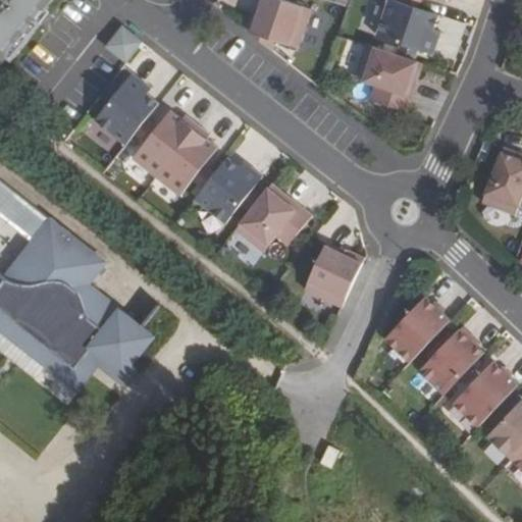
[(0,0),(0,65),(7,56),(12,60),(41,24),(36,20),(51,0),(0,0)]
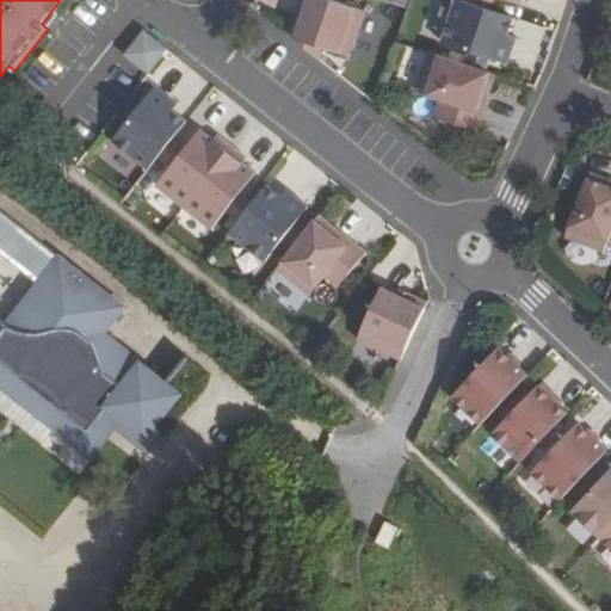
[(296,18),(290,37),(320,60),(323,48),(350,57),(365,12),(329,0),(308,0),(304,10),(302,19),(296,18)]
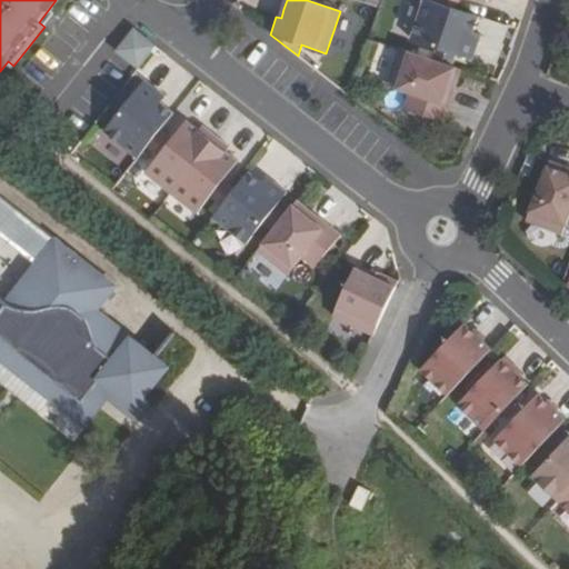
[(457,56),(473,61),(479,42),(471,40),(475,32),(479,18),(458,10),(439,3),(427,0),(413,40),(439,50),(457,56)]
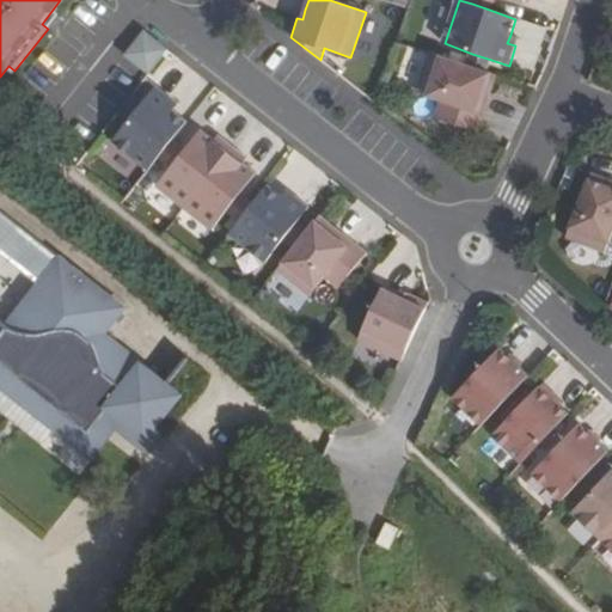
[(473,0),(472,4),(493,11),(495,0),(473,0)]
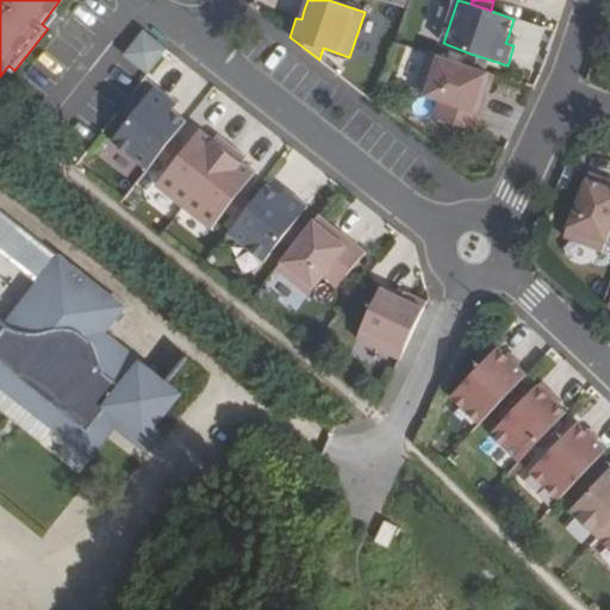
[(126,55),(149,73),(167,50),(144,32),(126,55)]
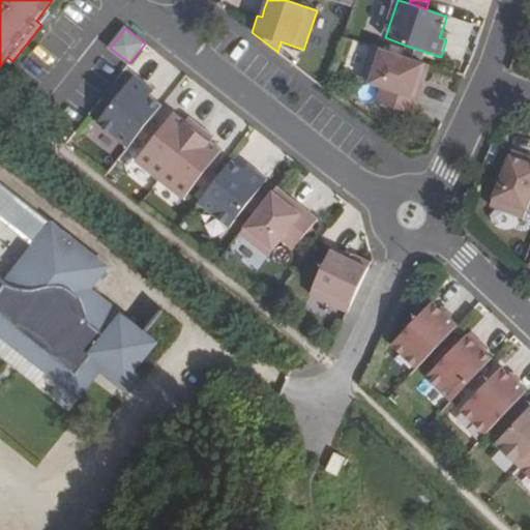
[(424,81),(430,65),(373,47),(361,80),(382,87),(377,101),(408,112),(413,97),(418,99),(423,86),(418,84),(420,79),(424,81)]
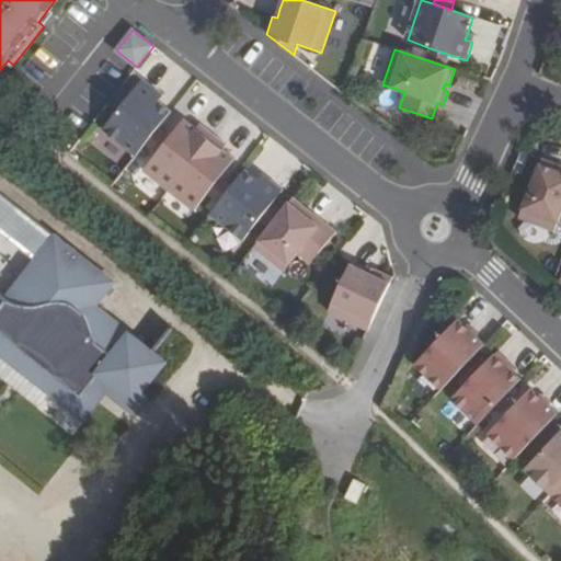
[(138,155),(172,112),(159,102),(152,96),(157,91),(144,79),(130,96),(121,109),(104,128),(138,155)]
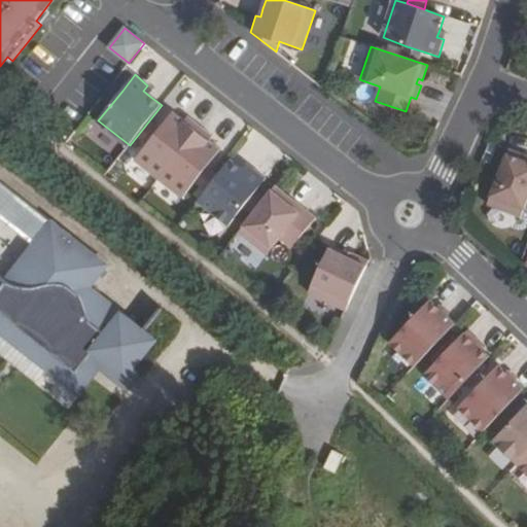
[(104,95),(113,102),(123,91),(113,82),(104,95)]
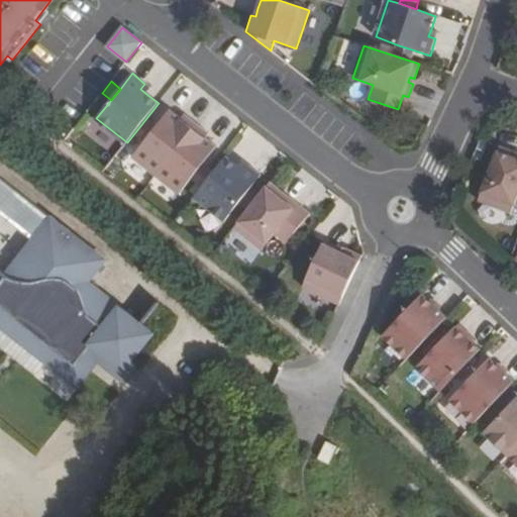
[(151,89),(144,84),(140,89),(146,94),(151,89)]
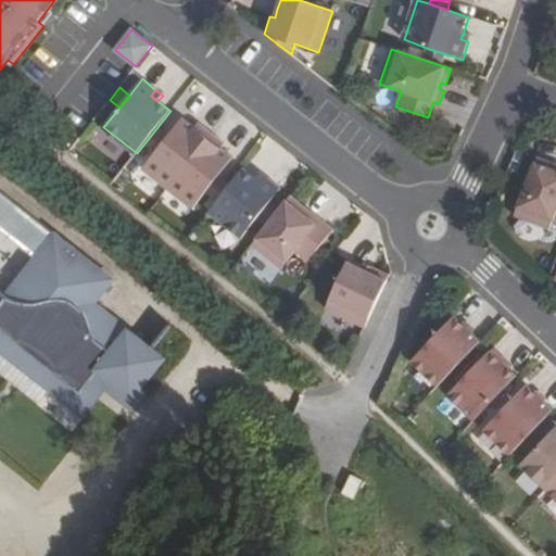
[(434,119),(439,104),(433,102),(428,117),(434,119)]
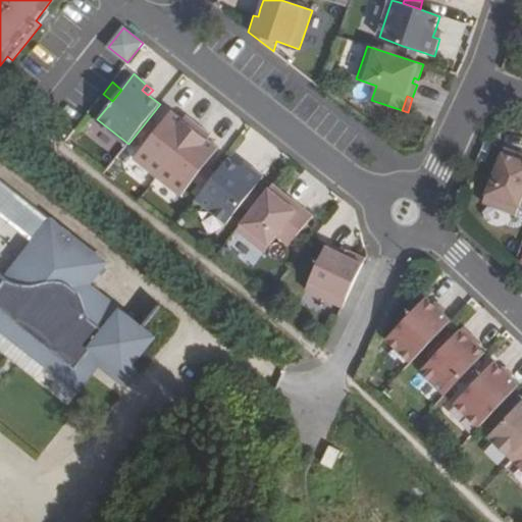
[(183,120),(171,111),(143,148),(166,166),(199,125),(186,115),(183,120)]
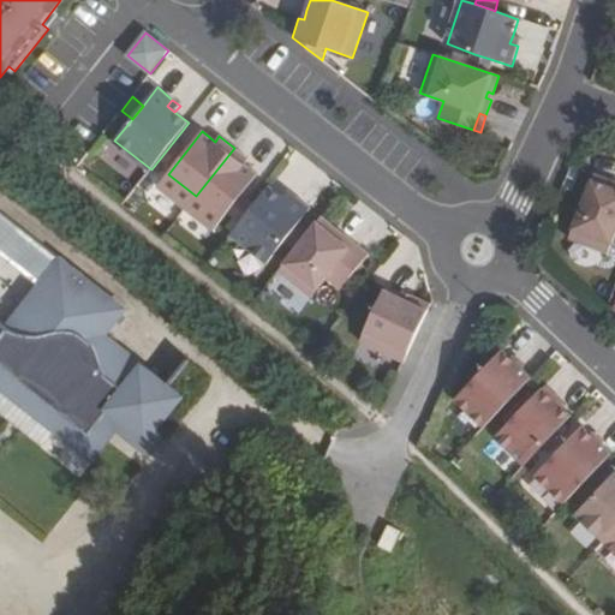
[(249,160),(234,148),(196,196),(224,218),(257,174),(245,165),(249,160)]
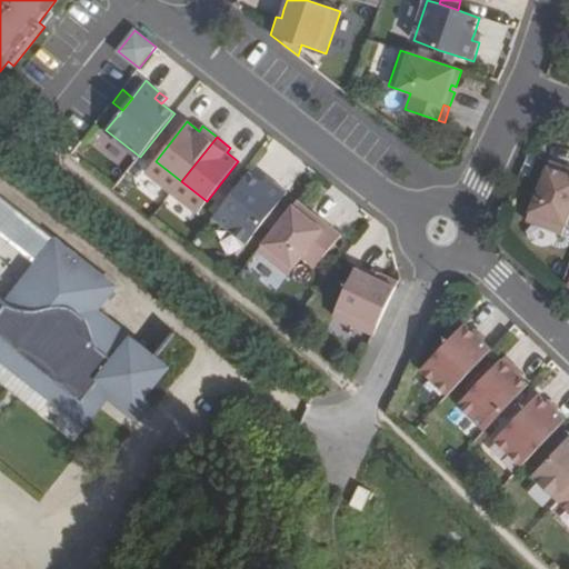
[(172,193),(181,181),(156,161),(147,173),(172,193)]
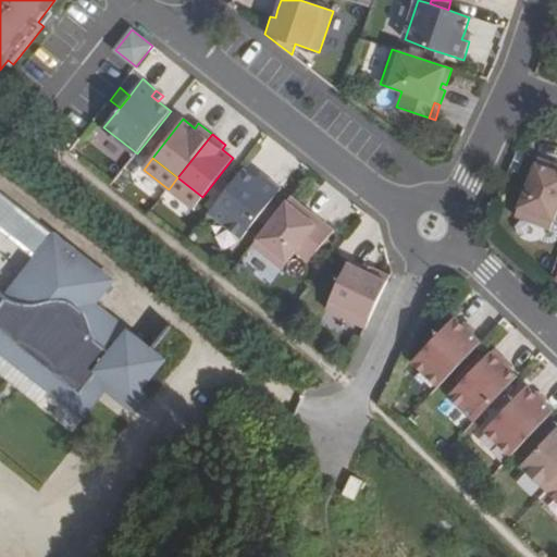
[(555,164),(539,158),(516,217),(552,231),(556,215),(556,171),(553,170),(555,164)]
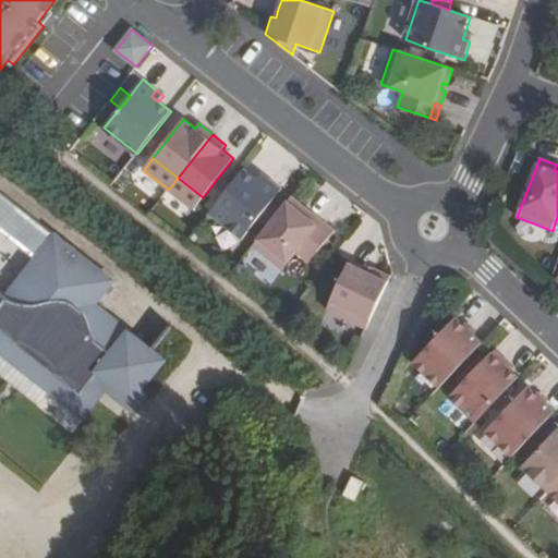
[(271,203),(282,191),(268,179),(263,184),(256,179),(244,169),(230,187),(218,203),(210,213),(243,239),(261,217),(271,203)]
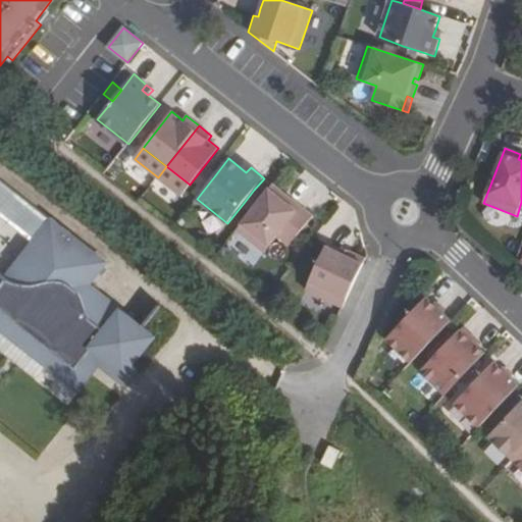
[(190,185),(166,166),(158,177),(180,196),(190,185)]
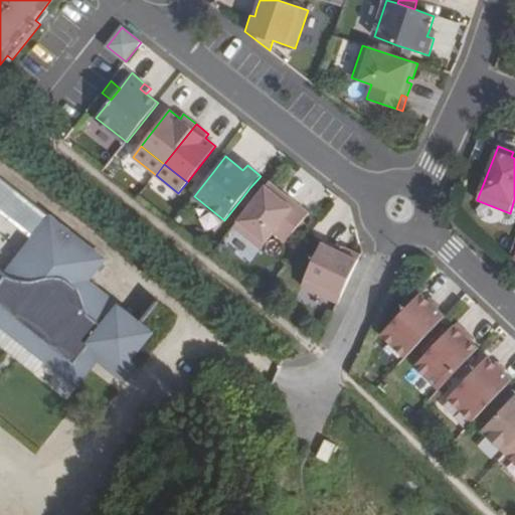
[(2,272),(0,274),(0,304),(70,361),(88,341),(118,365),(125,357),(147,329),(82,277),(100,255),(0,174),(0,211),(31,236),(2,272)]
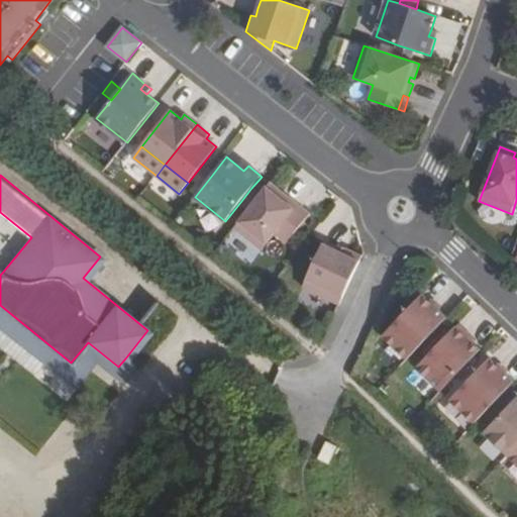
[(283,193),(271,183),(233,228),(262,250),(275,234),(286,243),(306,218),(295,209),(298,205),(287,196),(284,200),(280,197),(283,193)]
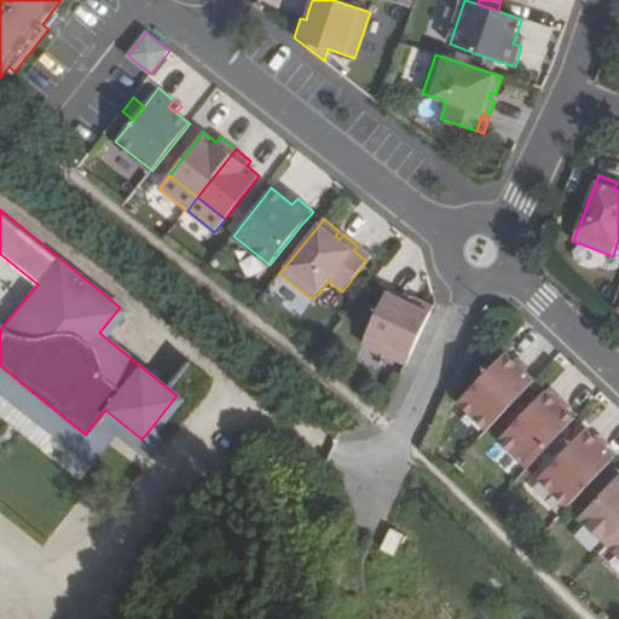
[(371,256),(357,246),(353,250),(366,261),(371,256)]
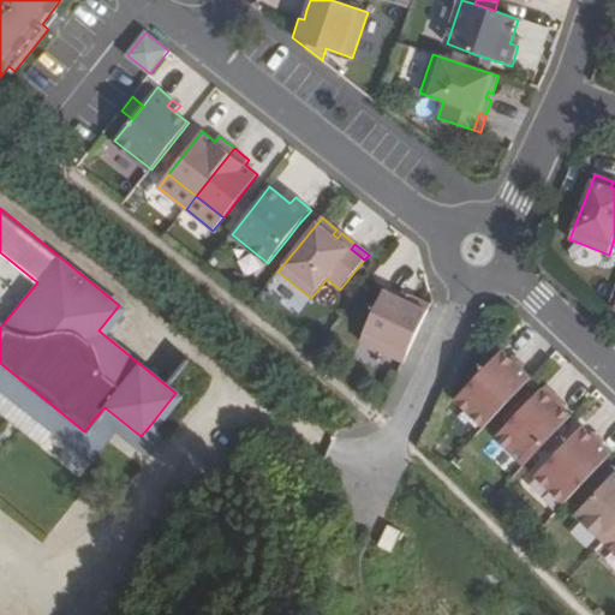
[(404,363),(431,305),(412,296),(410,302),(401,297),(386,290),(360,342),(404,363)]
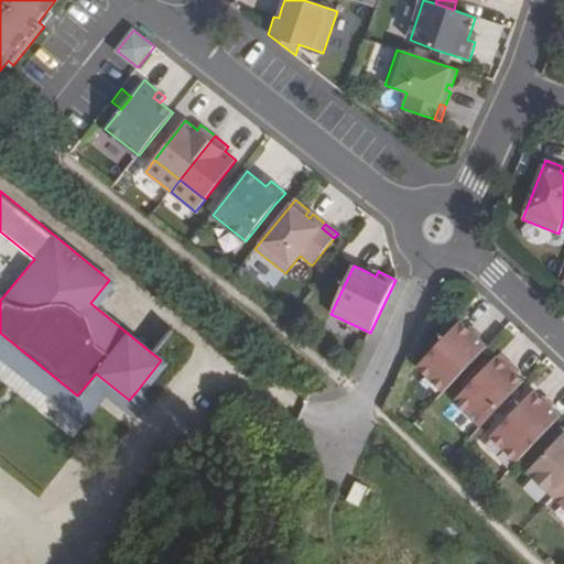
[(376,277),(378,271),(370,267),(368,272),(376,277)]
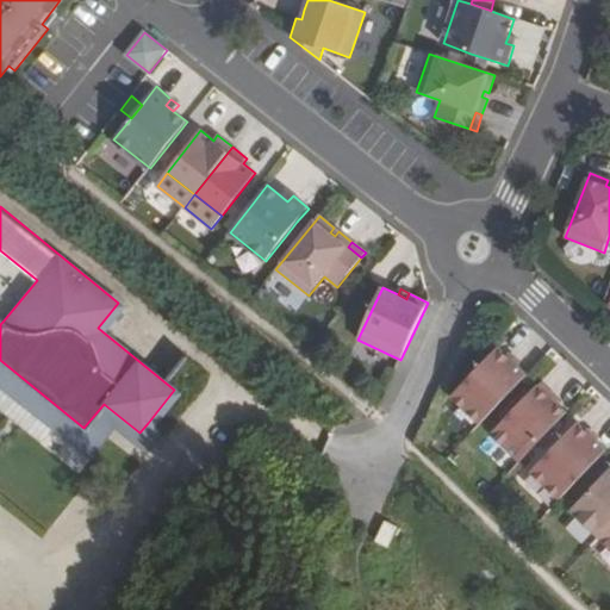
[(0,360),(0,324),(2,322),(0,319),(0,409),(36,439),(48,424),(86,455),(111,425),(142,450),(157,431),(148,423),(139,433),(104,404),(83,428),(0,360)]
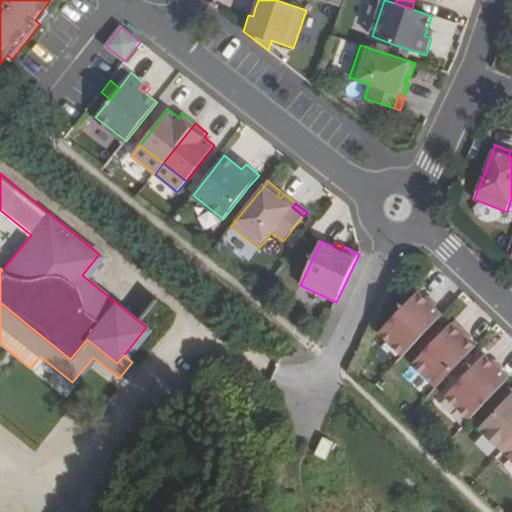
[(379,333),(403,356),(443,315),(419,292),(379,333)]
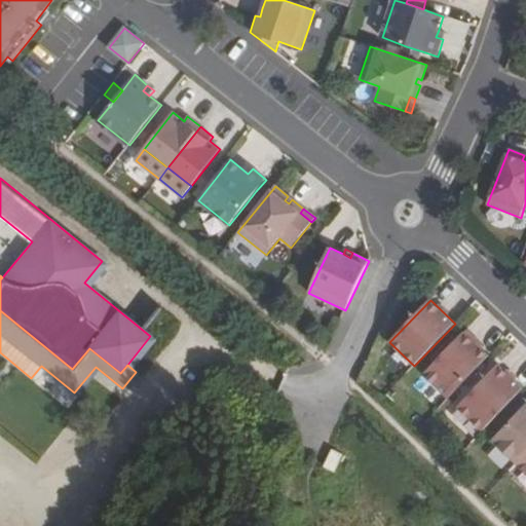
[(424,375),(449,399),(489,357),(464,333),(424,375)]
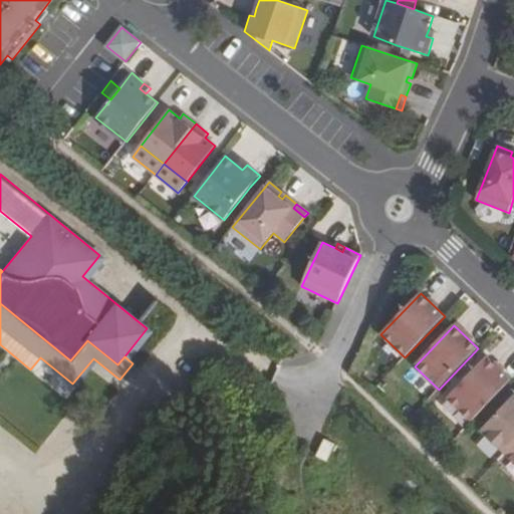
[(448,398),(472,422),(511,379),(487,356),(448,398)]
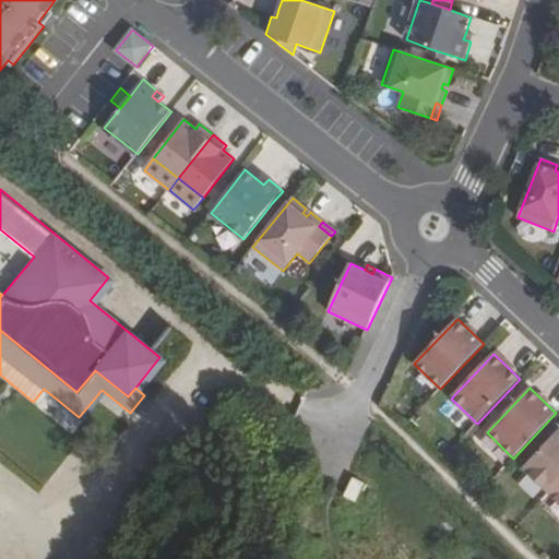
[(558,429),(523,467),(549,492),(558,483),(558,429)]
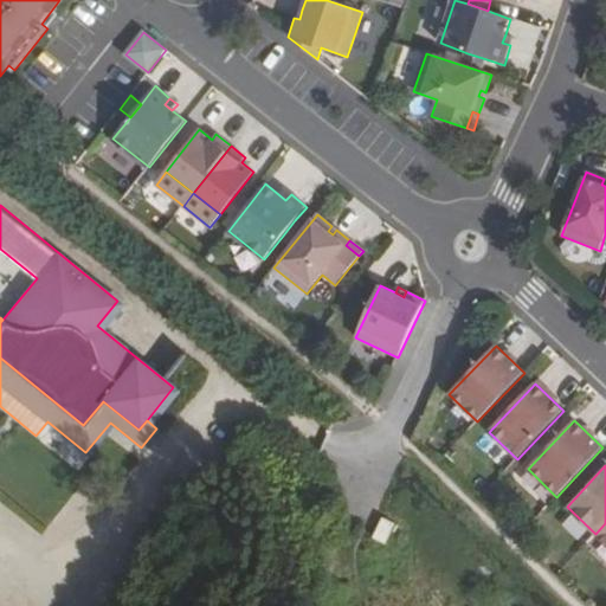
[(387,543),(394,523),(378,517),(371,537),(387,543)]
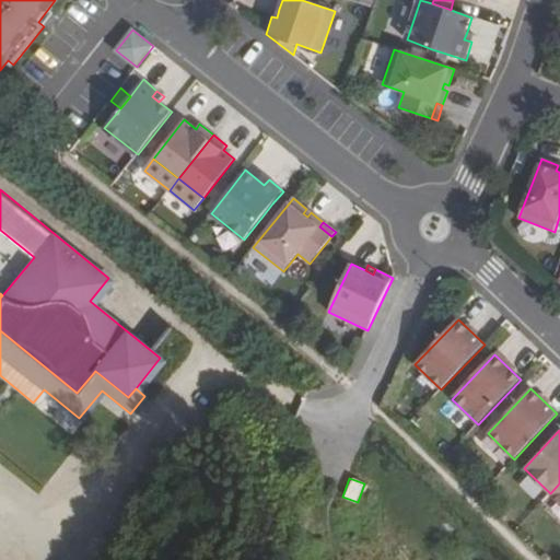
[(559,483),(550,493),(559,502),(559,483)]
